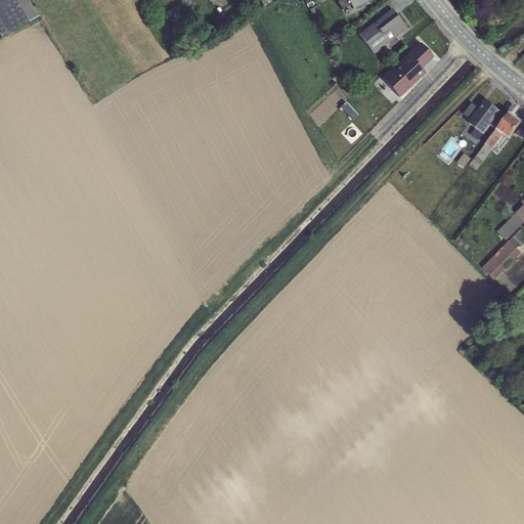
[(29,23),(15,0),(0,0),(0,36),(1,39),(29,23)]
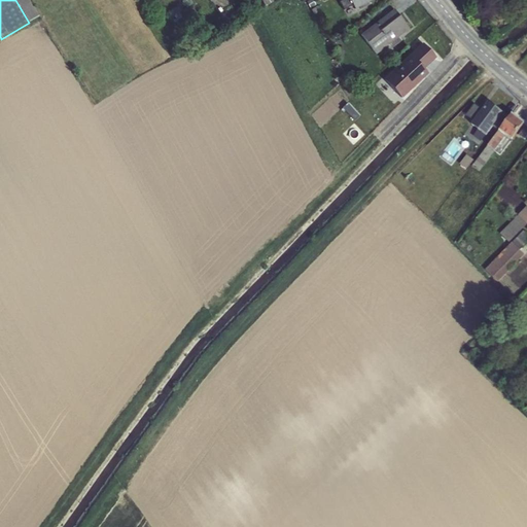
[(15,0),(29,23),(39,16),(29,0),(15,0)]
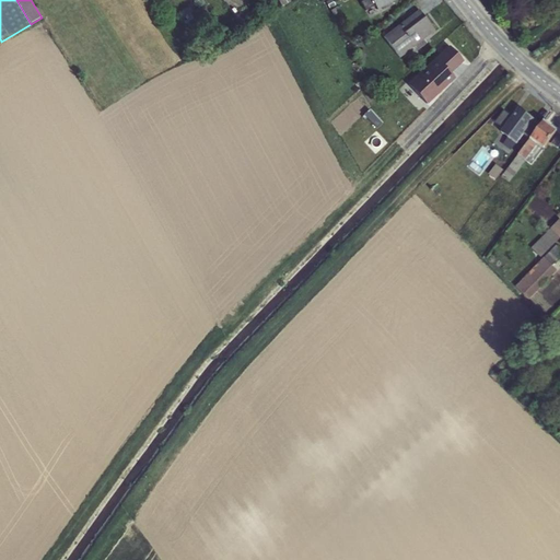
[(371,0),(377,10),(396,0),(371,0)]
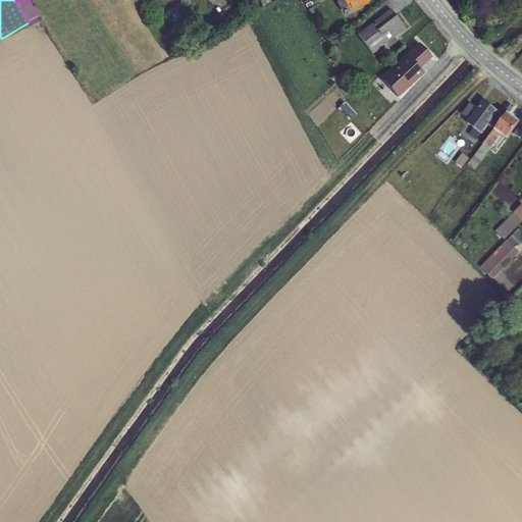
[(389,8),(357,35),(373,54),(386,44),(389,47),(398,41),(395,38),(406,30),(389,8)]
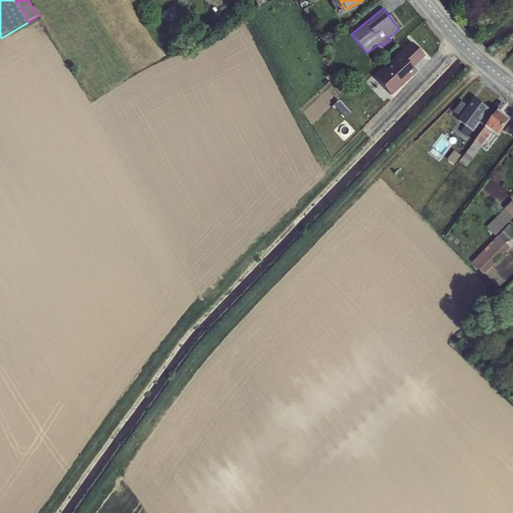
[(374,77),(390,96),(416,72),(412,67),(424,56),(412,42),(374,77)]
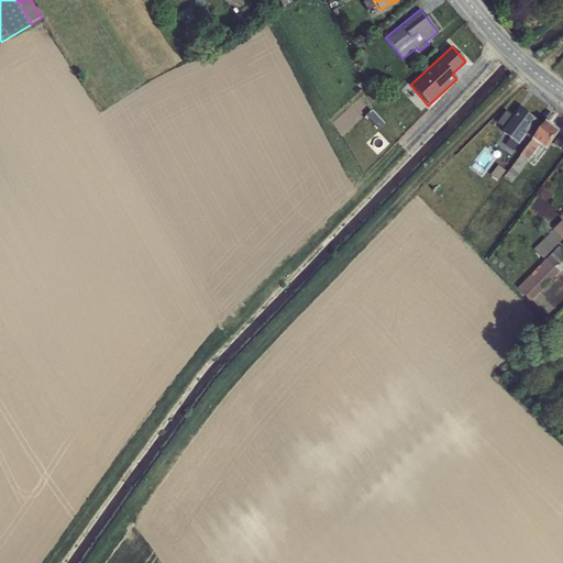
[(505,176),(512,181),(527,163),(534,167),(553,142),(561,150),(562,146),(562,134),(547,121),(543,124),(521,109),(516,117),(507,111),(499,123),(506,129),(504,134),(520,146),(528,136),(531,140),(505,176)]
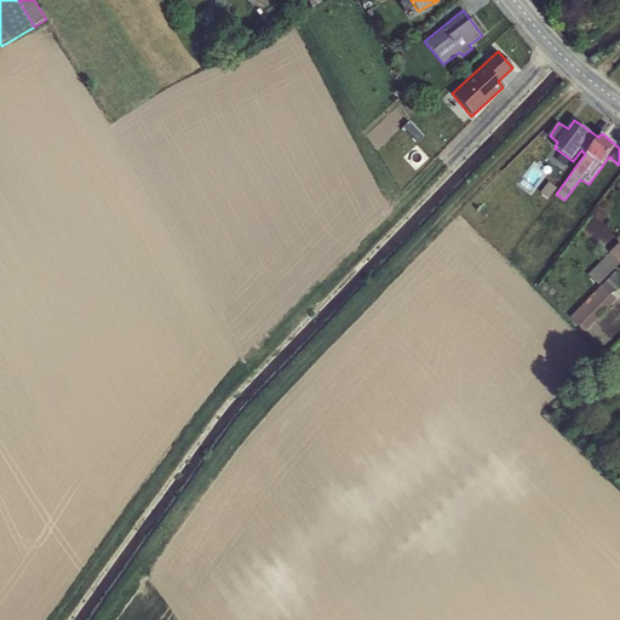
[(551,181),(544,191),(552,197),(558,187),(551,181)]
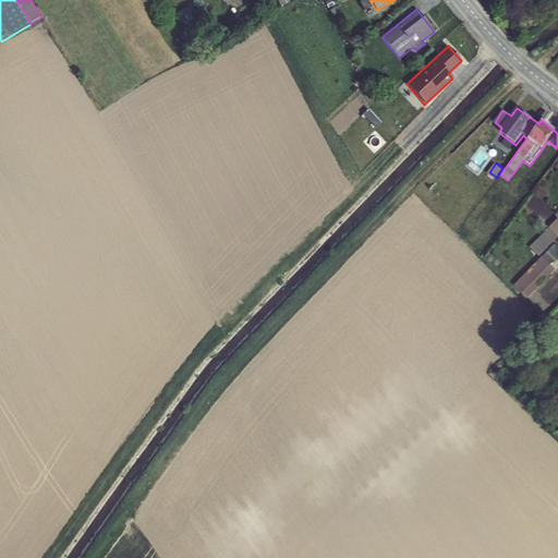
[(557,235),(549,228),(531,245),(541,255),(557,238),(557,235)]
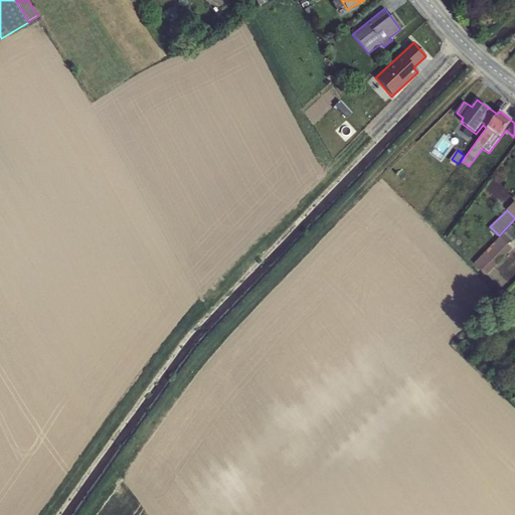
[(476,263),(489,275),(514,247),(510,243),(514,237),(514,225),(512,223),(476,263)]
